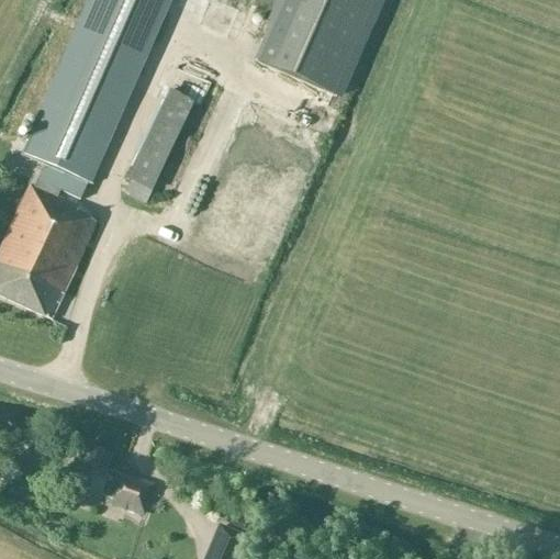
[(30,176),(38,158),(46,161),(35,186),(31,183),(0,250),(0,294),(53,319),(97,221),(78,212),(80,207),(57,196),(68,171),(88,180),(148,47),(152,49),(172,0),(94,0),(25,153),(12,146),(4,165),(30,176)]
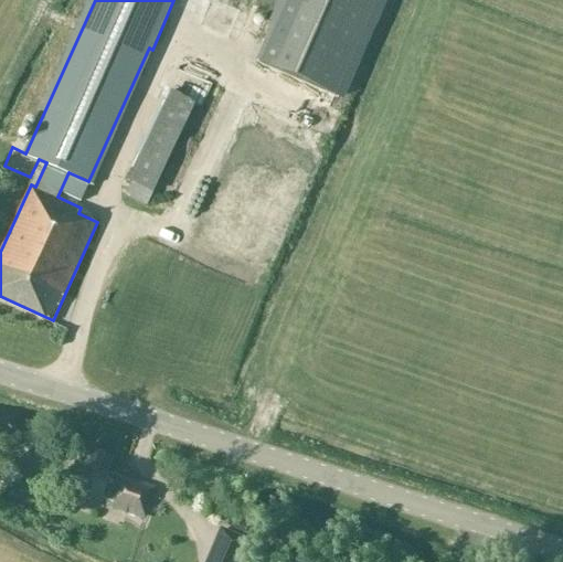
[(285,0),(258,60),(339,95),(381,0),(285,0)]
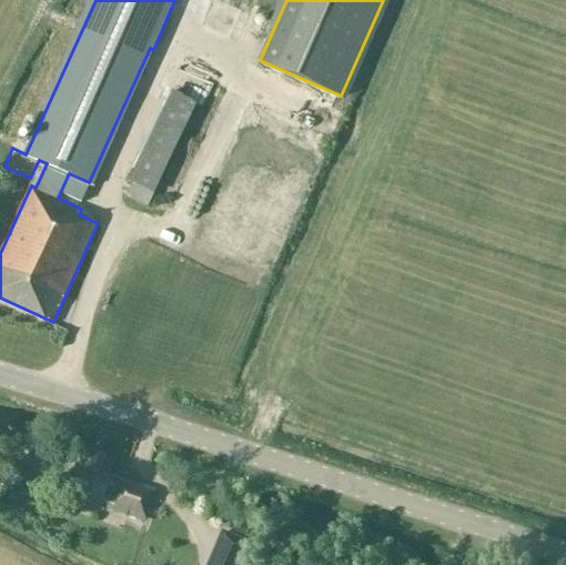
[(129,179),(134,182),(129,195),(149,204),(198,101),(171,88),(129,179)]
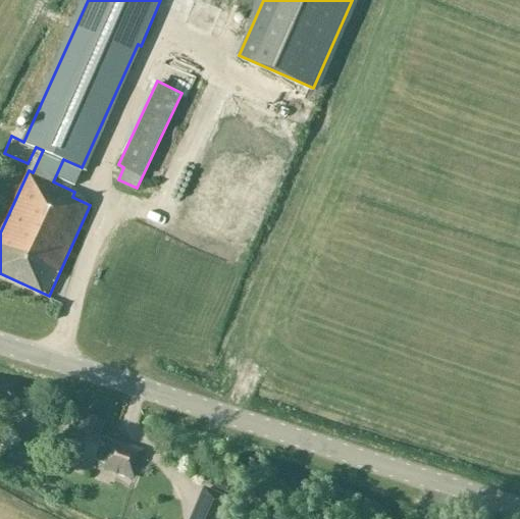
[(239,127),(188,249),(211,259),(259,147),(253,144),(257,136),(239,127)]
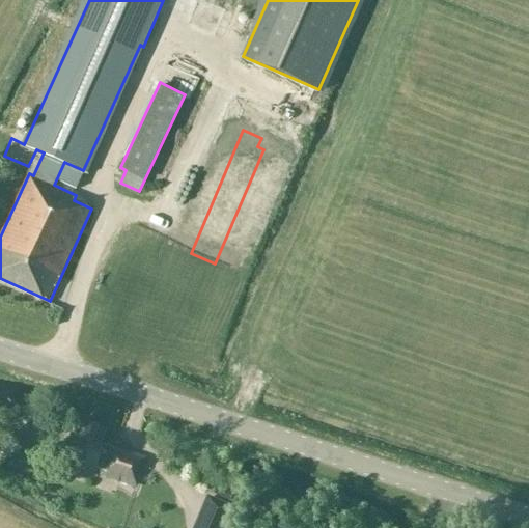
[(126,221),(121,231),(141,238),(144,228),(126,221)]
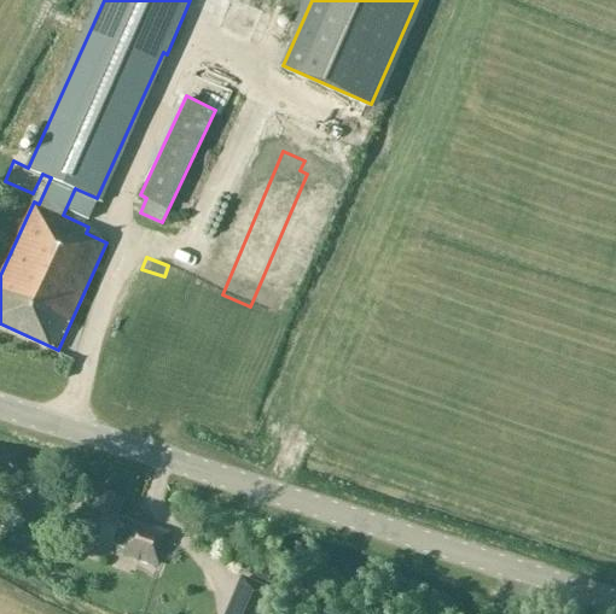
[(152,304),(155,291),(132,287),(129,299),(152,304)]
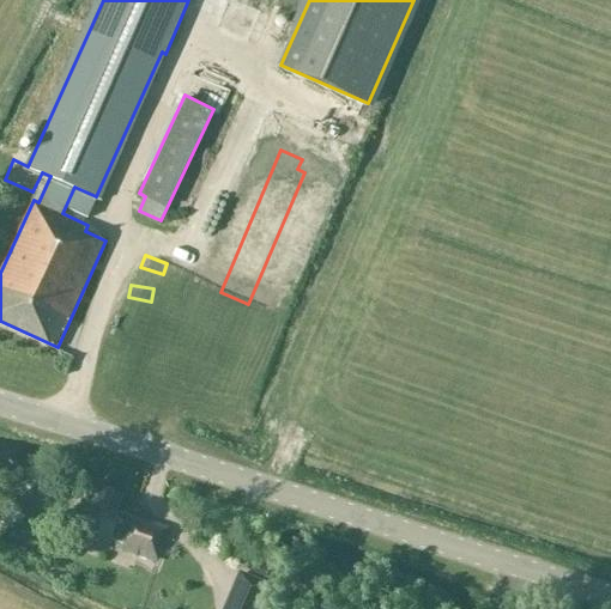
[(86,498),(78,522),(77,525),(129,543),(128,547),(158,556),(168,527),(128,513),(128,512),(120,510),(120,509),(86,498)]
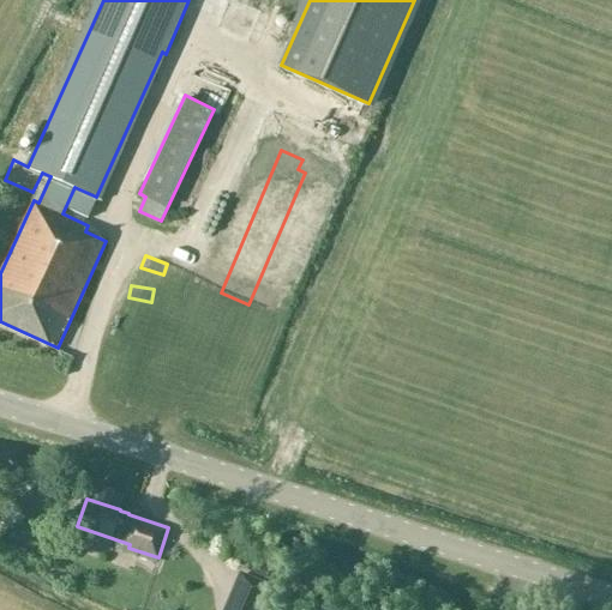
[(257,609),(269,585),(243,573),(226,609),(257,609)]
